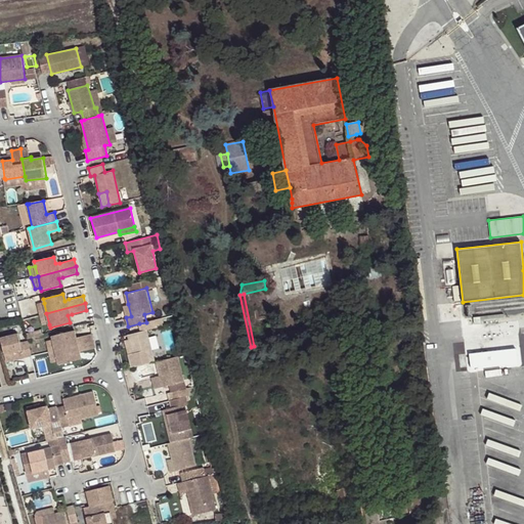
[(131,316),(128,304),(123,305),(126,317),(131,316)]
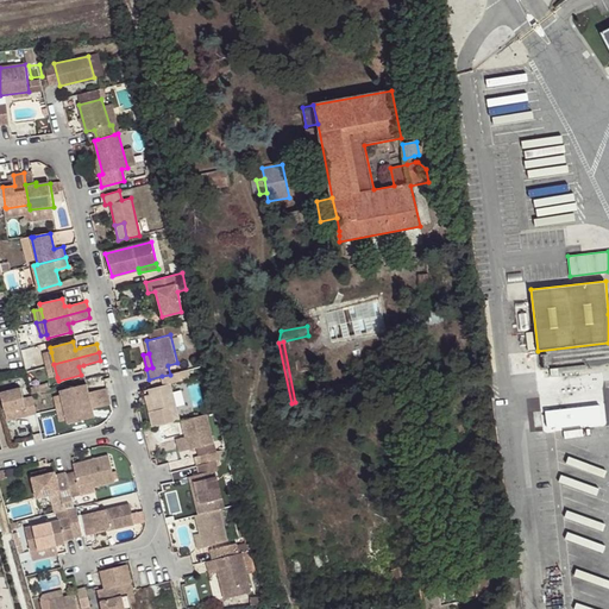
[(54,364),(48,365),(50,378),(57,377),(54,364)]
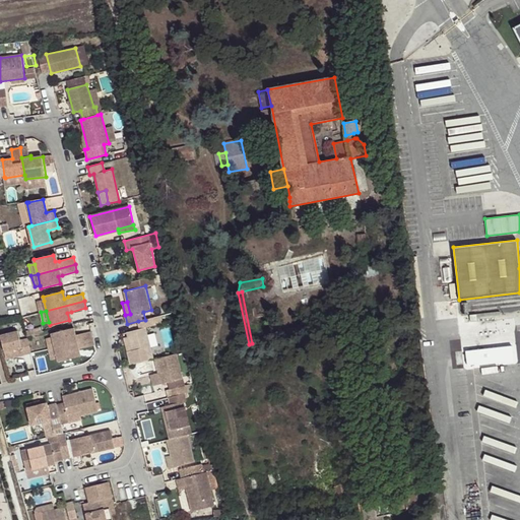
[(164,323),(161,315),(145,320),(138,321),(139,328),(128,331),(129,336),(132,349),(150,345),(146,327),(164,323)]
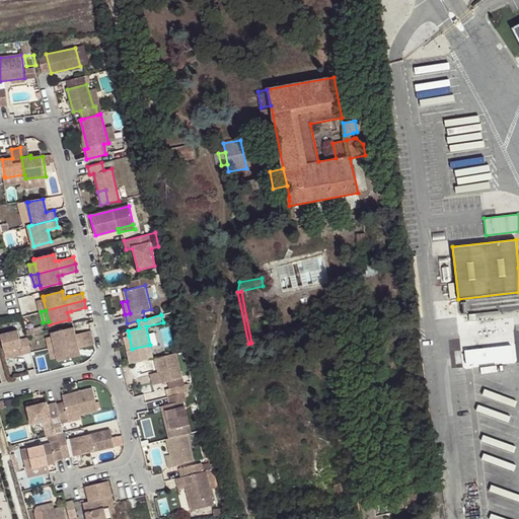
[(75,342),(93,337),(91,329),(76,334),(72,335),(71,327),(52,332),(53,337),(55,347),(75,342)]
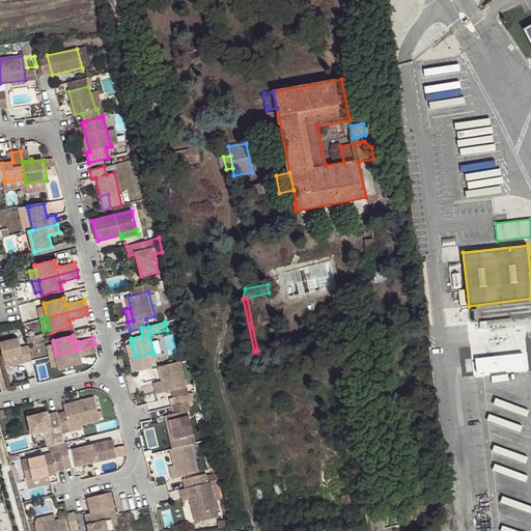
[(26,364),(32,362),(32,361),(29,346),(22,347),(20,339),(2,343),(6,362),(24,357),(26,364)]
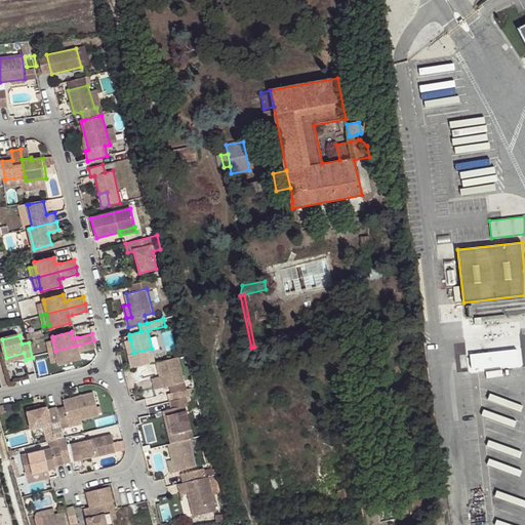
[(129,355),(133,353),(130,339),(125,340),(129,355)]
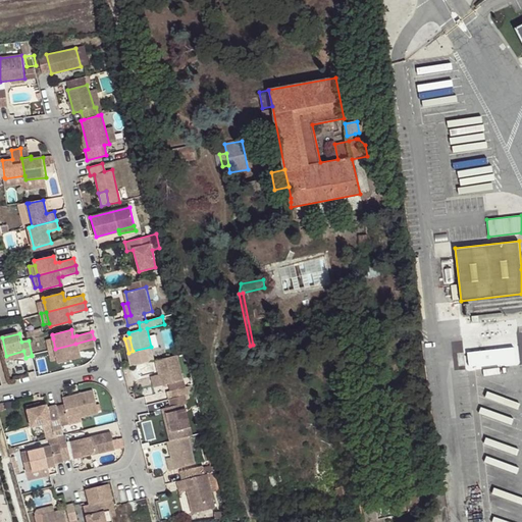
[(50,351),(55,349),(53,338),(47,340),(50,351)]
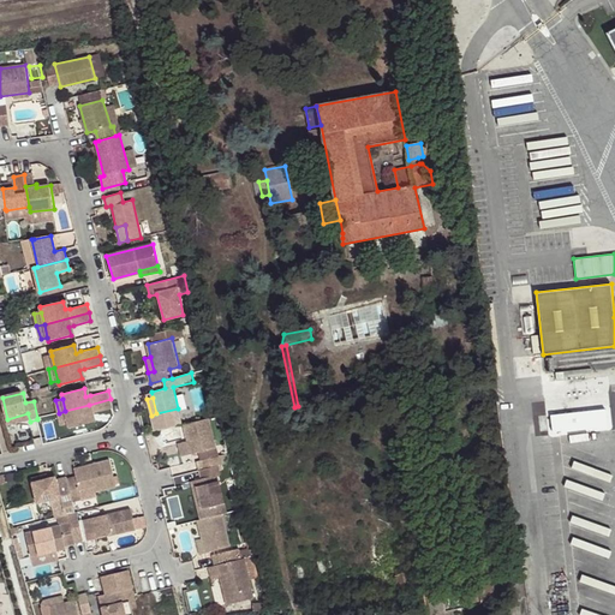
[(113,408),(111,399),(89,405),(65,411),(69,424),(70,429),(93,423),(90,413),(95,412),(113,408)]
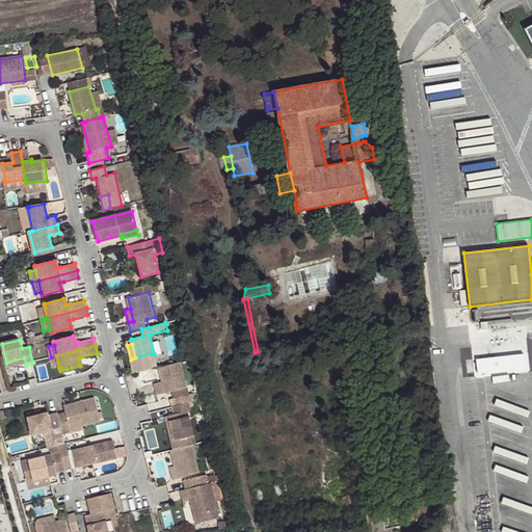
[(523,354),(476,358),(477,374),(525,369),(523,354)]
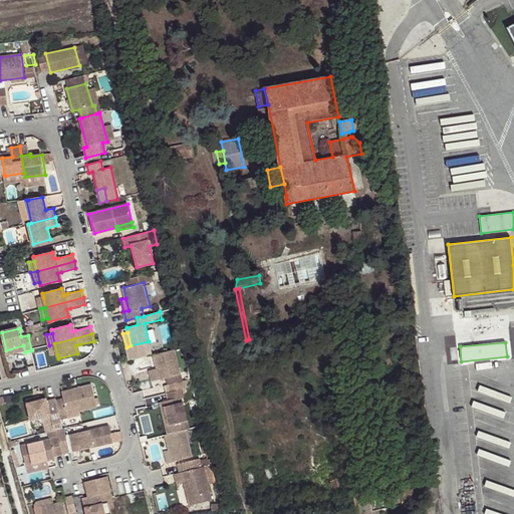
[(57,354),(54,343),(49,345),(51,356),(57,354)]
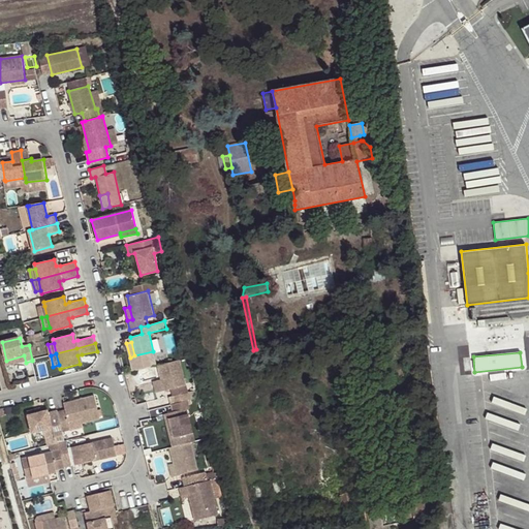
[(8,367),(26,363),(24,355),(6,361),(8,367)]
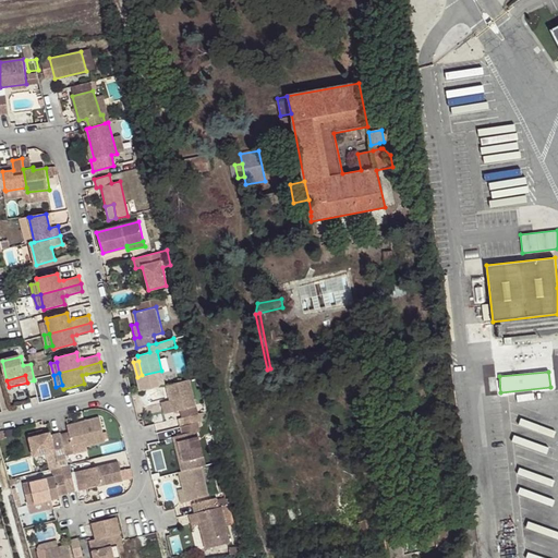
[(195,405),(189,380),(166,386),(172,412),(195,405)]
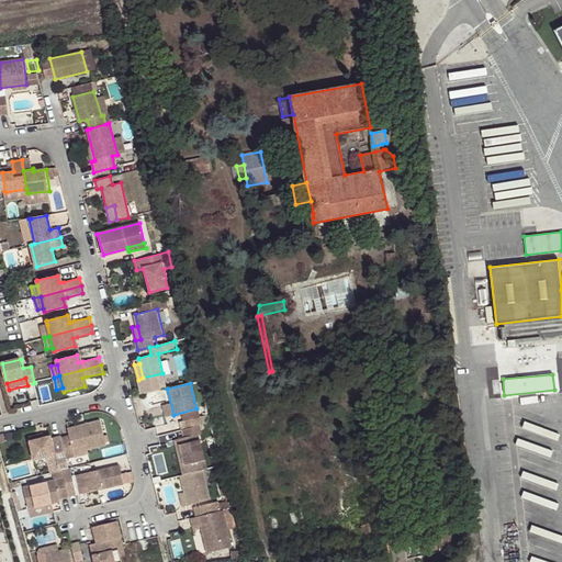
[(199,426),(200,426),(198,417),(183,420),(186,429),(199,426)]
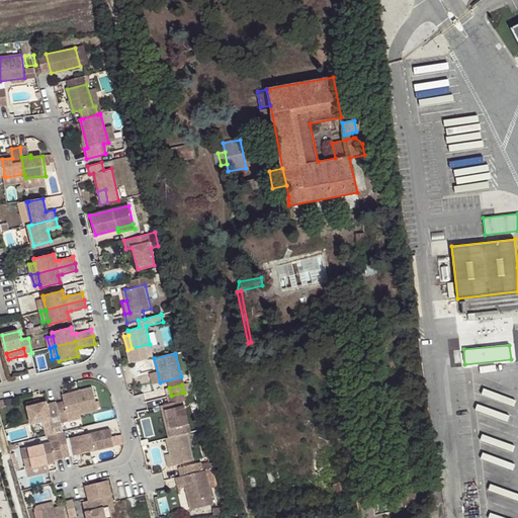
[(64,402),(57,403),(61,418),(67,416),(66,413),(78,410),(79,414),(98,409),(93,387),(62,395),(64,402)]
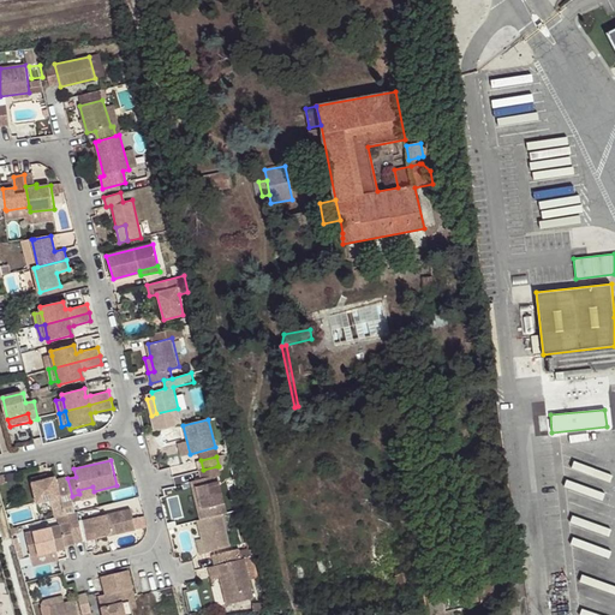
[(220,476),(218,466),(203,470),(199,471),(201,481),(191,483),(199,520),(221,515),(226,514),(216,477),(220,476)]
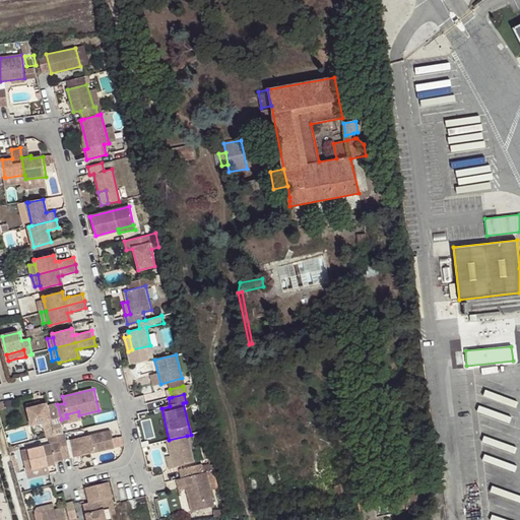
[(57,404),(57,403),(48,405),(47,404),(27,408),(31,426),(51,420),(52,424),(61,421),(61,419),(57,404)]
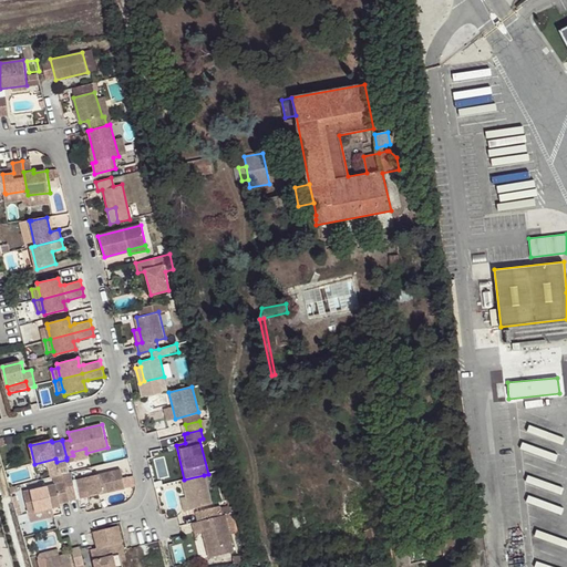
[(165,454),(150,459),(155,478),(171,475),(165,454)]
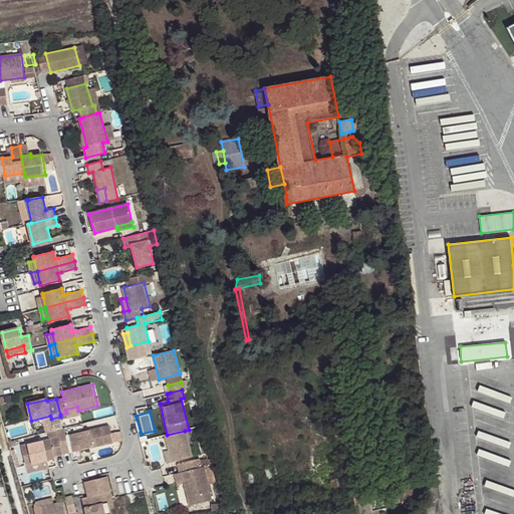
[(70,435),(73,448),(81,446),(82,451),(90,449),(94,445),(94,444),(97,443),(98,446),(113,443),(109,426),(70,435)]
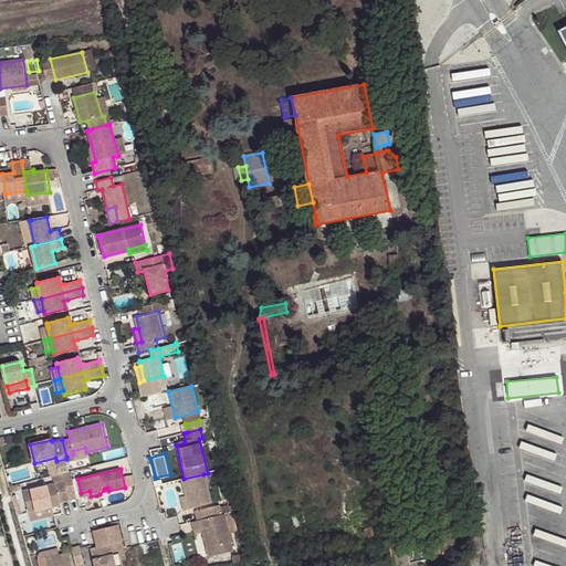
[(70,471),(63,473),(64,479),(70,500),(77,498),(72,471),(70,471)]
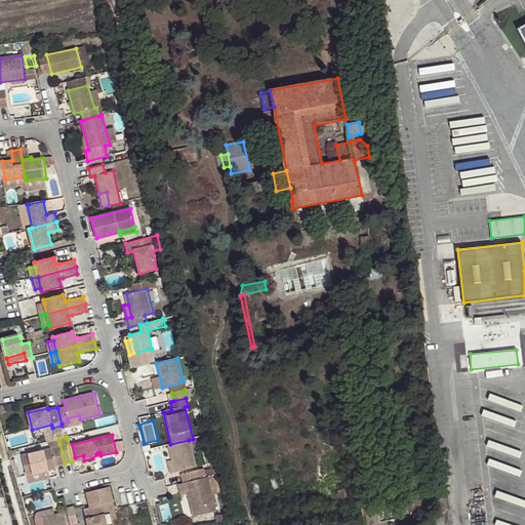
[(195,467),(189,440),(170,444),(168,444),(175,473),(195,467)]
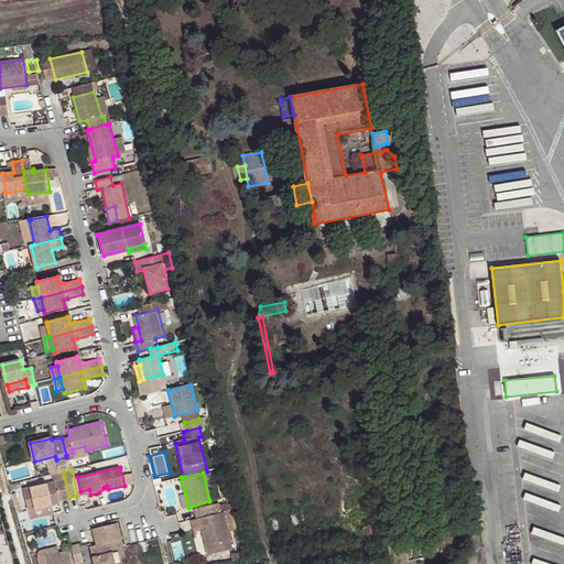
[(61,501),(69,499),(69,498),(64,477),(54,479),(23,488),(30,513),(54,507),(61,505),(61,501)]
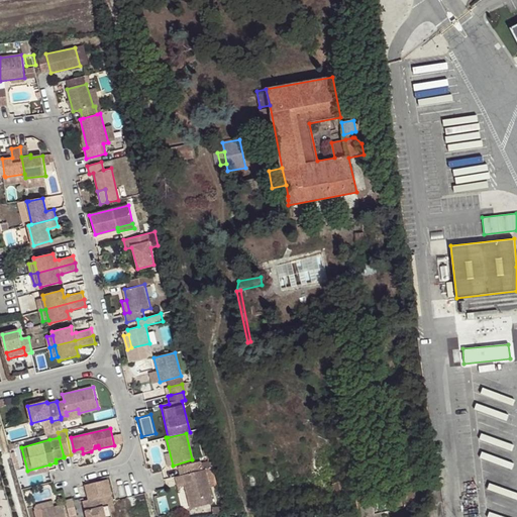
[(425,462),(423,454),(415,455),(417,464),(425,462)]
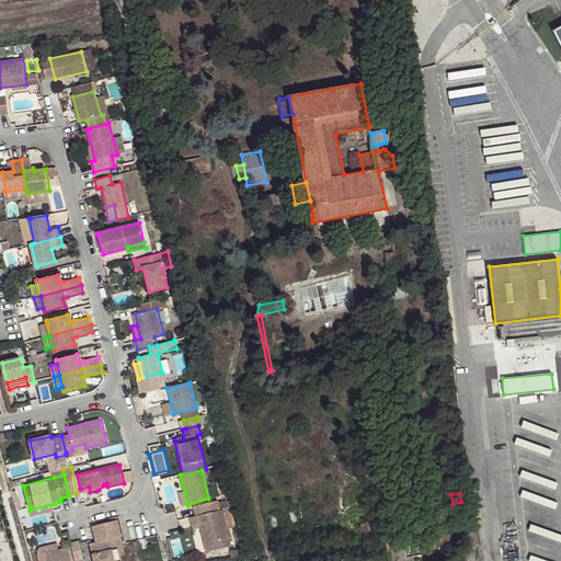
[(196,516),(219,511),(217,501),(194,507),(196,516)]
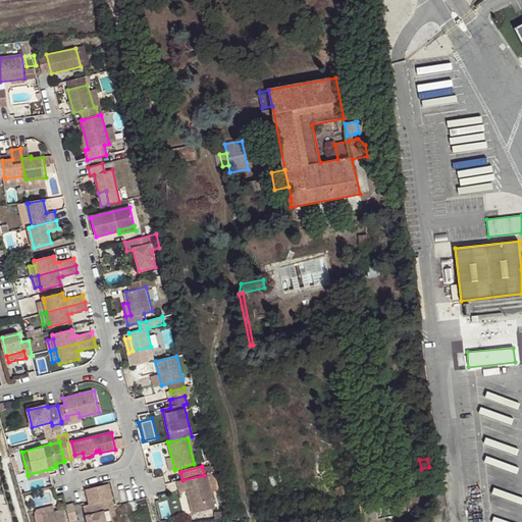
[(51,475),(50,469),(28,475),(30,481),(51,475)]
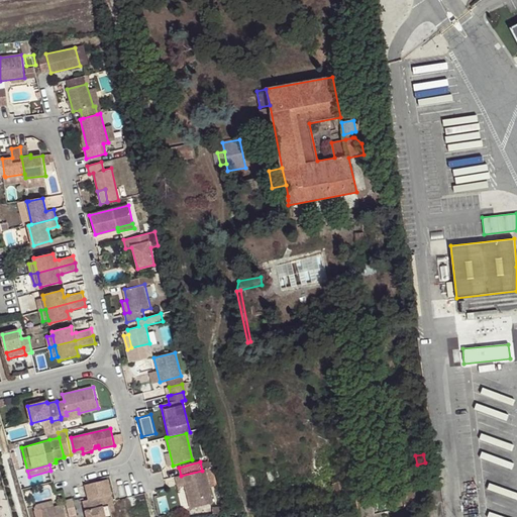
[(181,476),(175,477),(177,486),(184,484),(190,509),(213,504),(204,471),(202,471),(181,476)]
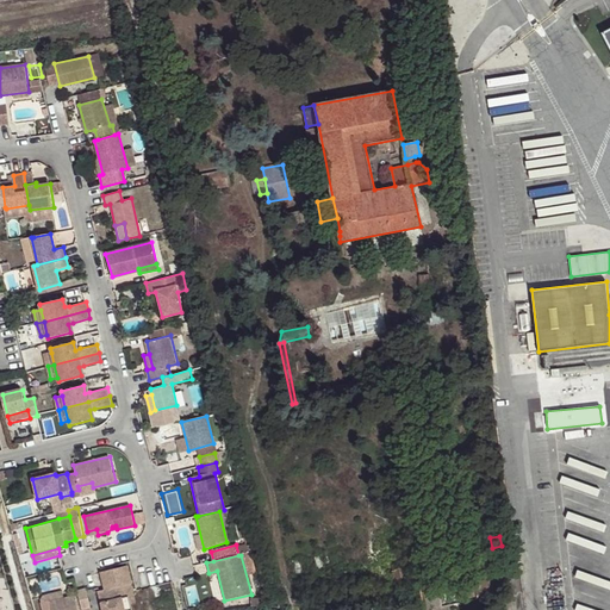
[(412,580),(408,566),(392,571),(397,585),(403,583),(412,580)]
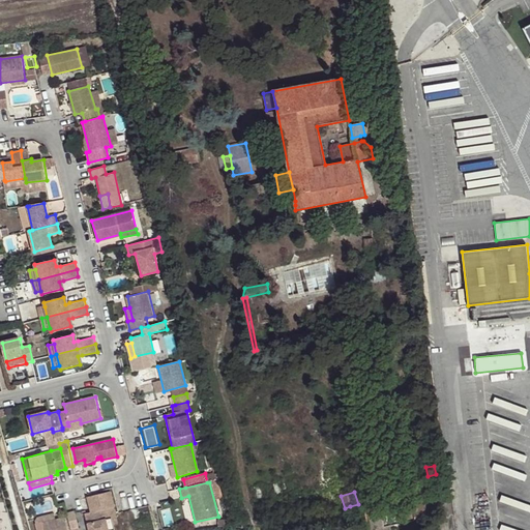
[(107,509),(113,507),(110,493),(89,498),(92,512),(86,514),(88,529),(114,529),(113,526),(113,524),(110,524),(107,509)]
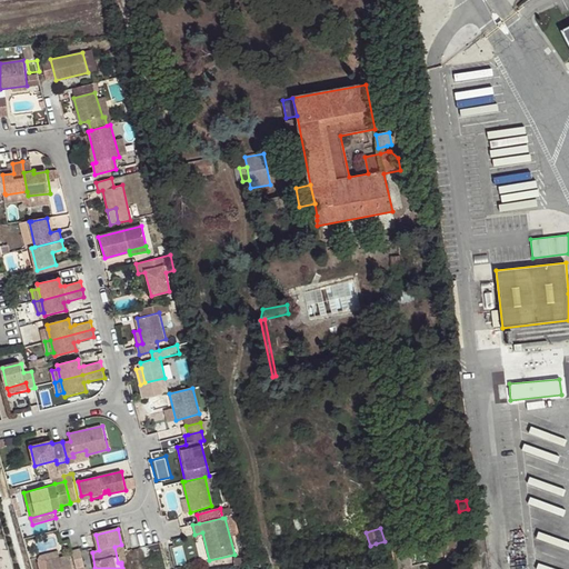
[(126,563),(121,545),(115,547),(118,562),(121,562),(121,565),(126,563)]
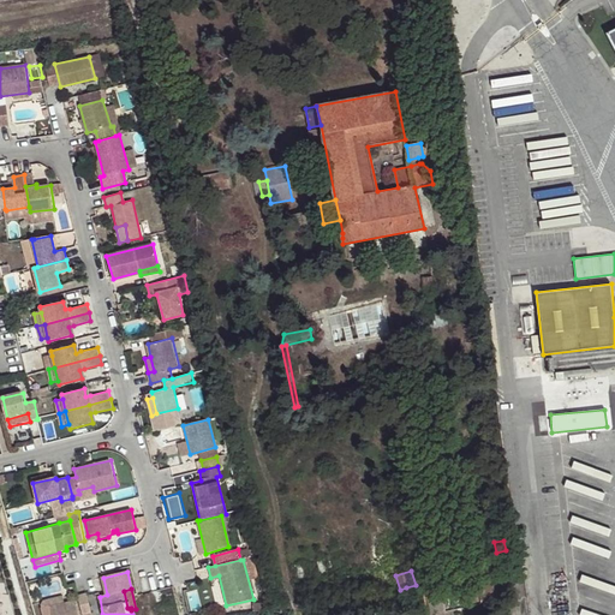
[(48,601),(49,607),(64,603),(63,597),(48,601)]
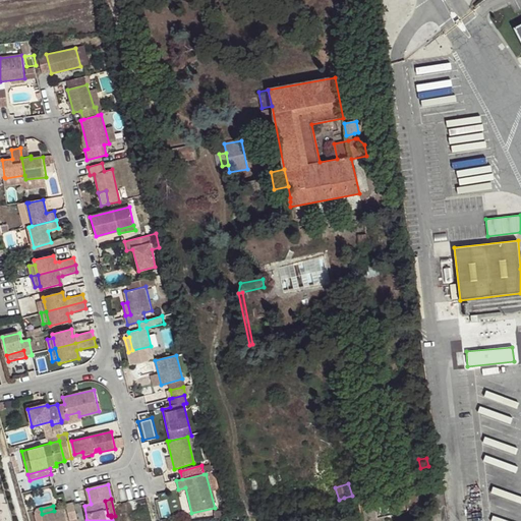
[(77,518),(74,506),(66,508),(69,520),(77,518)]
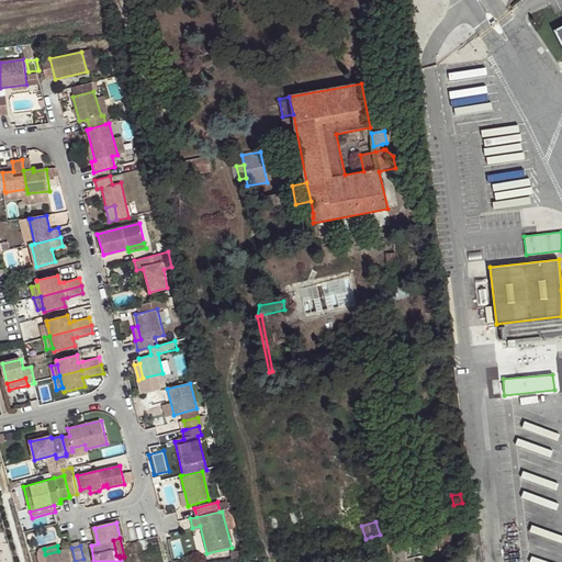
[(58,551),(45,554),(47,561),(70,561),(68,549),(58,551)]
